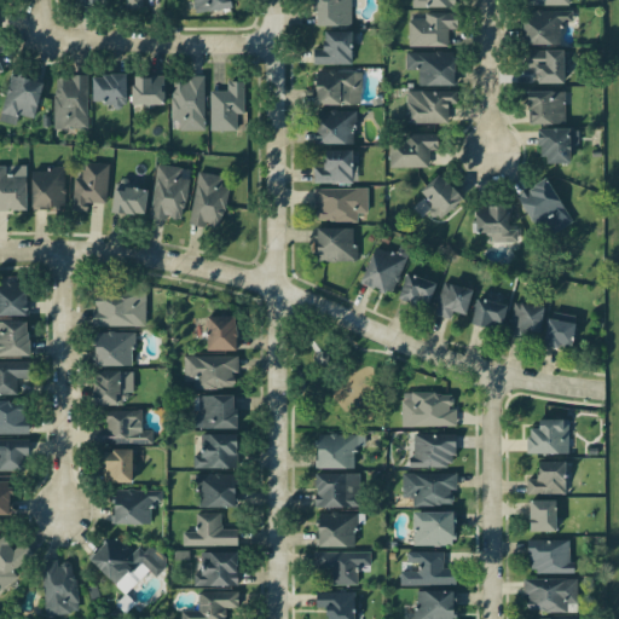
[(123,0),(125,10),(142,9),(140,0),(123,0)]
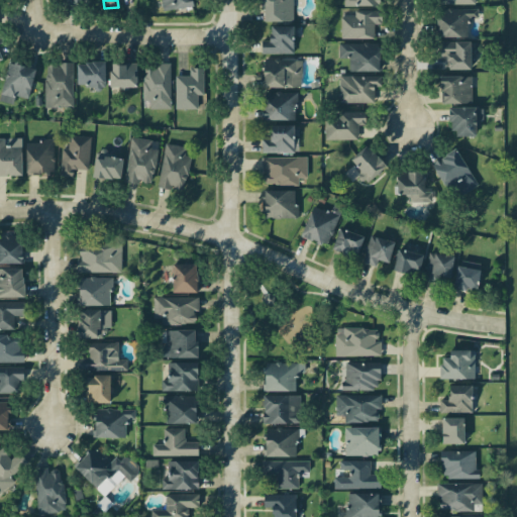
[(160,0),(162,11),(192,7),(191,0),(160,0)]
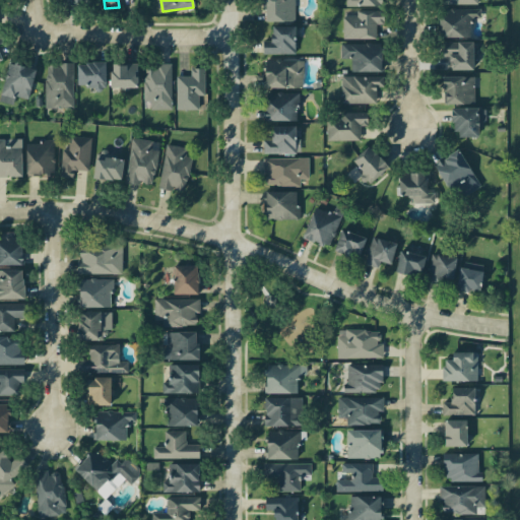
[(263,0),(263,21),(294,21),(294,0),(263,0)]
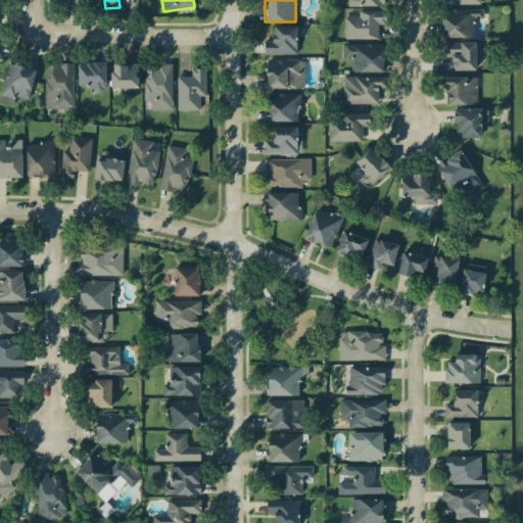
[(472,37),(472,19),(482,18),(482,8),(440,9),(441,38),(472,37)]
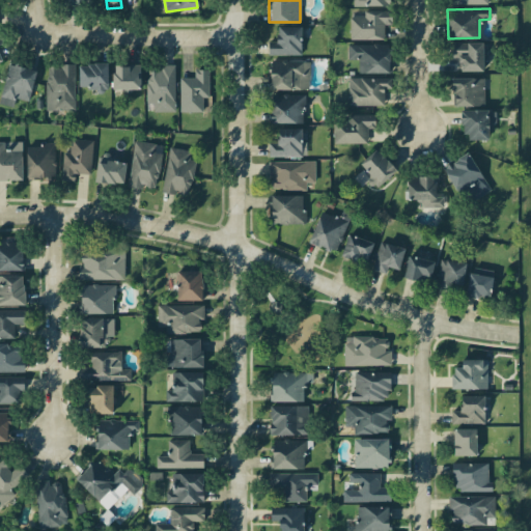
[(350,39),(384,39),(383,25),(391,25),(391,10),(363,11),(363,17),(350,18),(350,39)]
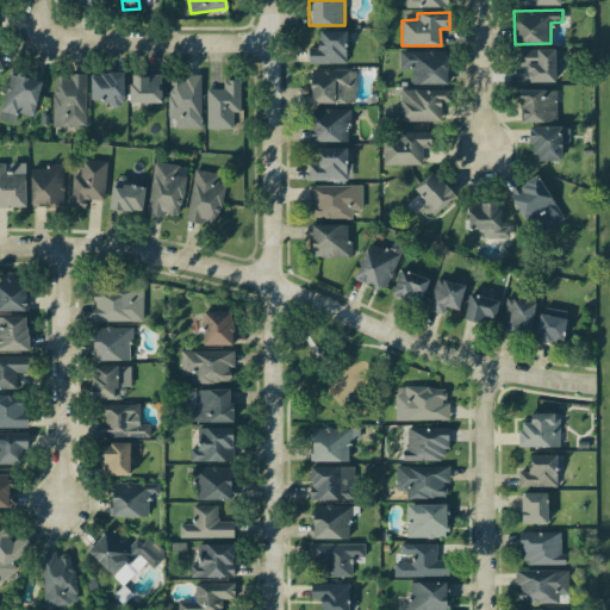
[(346,31),(318,31),(318,48),(307,48),(307,64),(346,63),(346,31)]
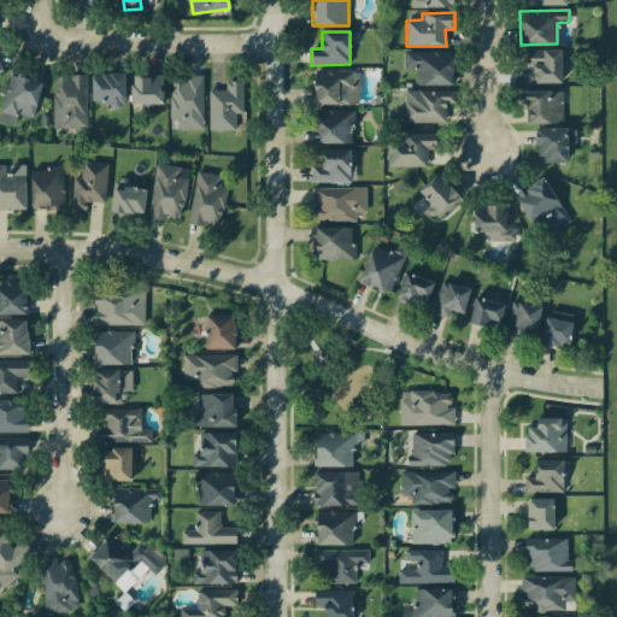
[(533,83),(562,83),(560,50),(522,50),(522,66),(533,65),(533,83)]
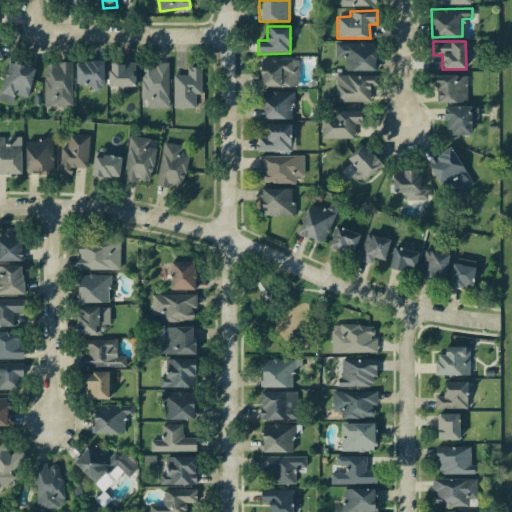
[(345,70),(376,70),(376,43),(335,43),(335,58),(345,58),(345,70)]
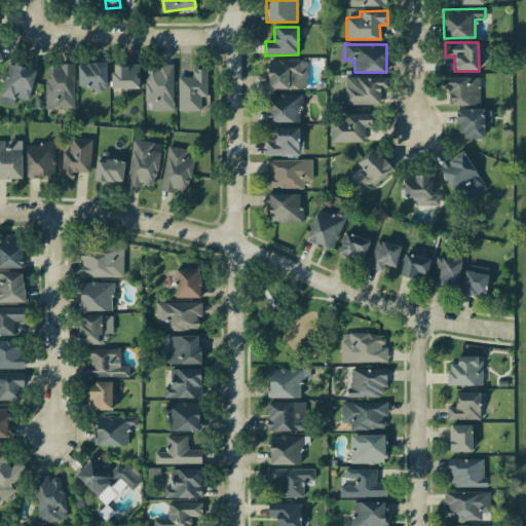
[(306,88),(305,60),(267,61),(267,89),(306,88)]
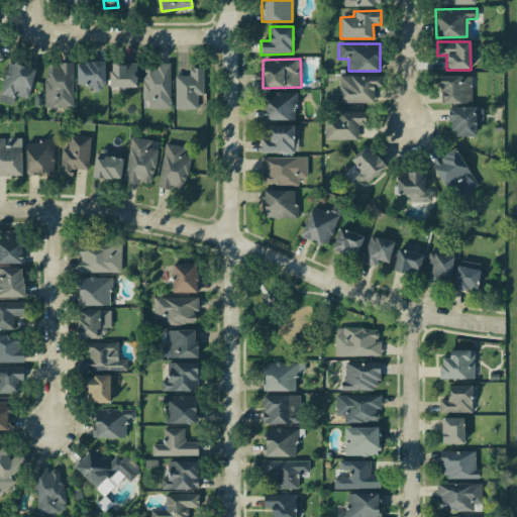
[(104,62),(76,63),(77,88),(105,87),(104,62)]
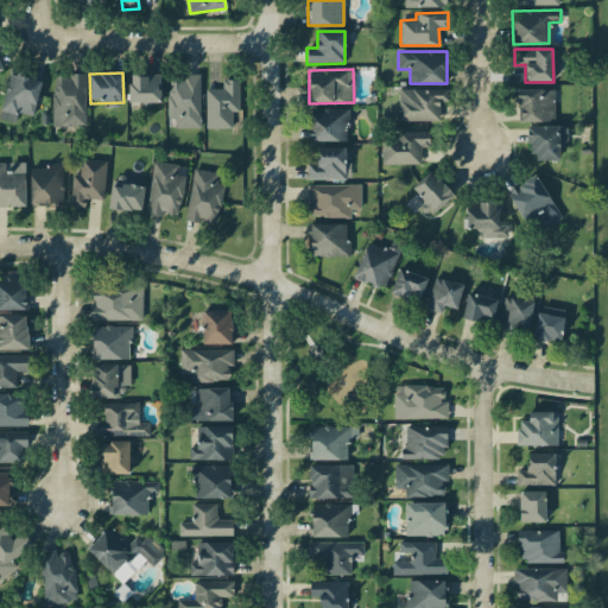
[(42,81),(8,74),(0,111),(0,120),(16,124),(18,113),(33,116),(42,81)]
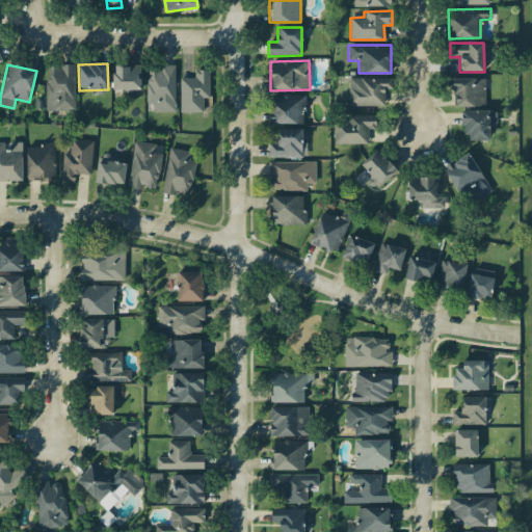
[(75,110),(74,64),(61,64),(61,67),(45,68),(46,111),(75,110)]
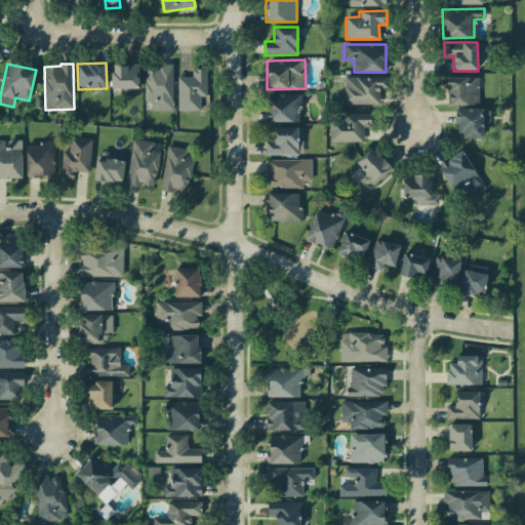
[(112,88),(138,88),(138,64),(111,65),(112,88)]
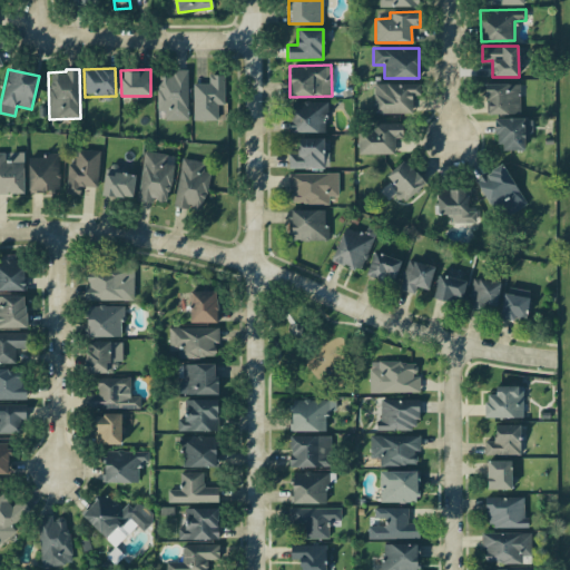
[(165,111),(165,119),(187,120),(188,71),(158,70),(157,110),(165,111)]
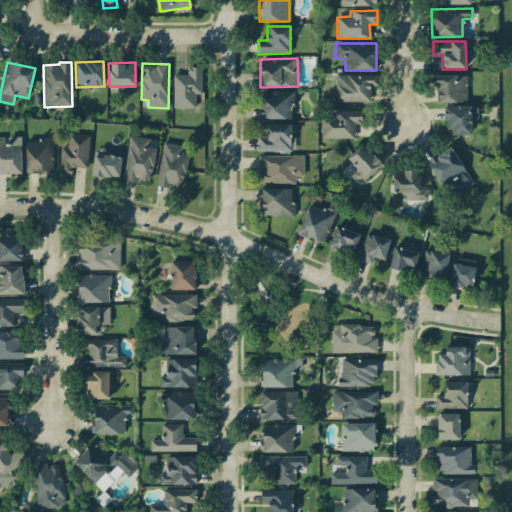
[(195,108),(195,94),(201,94),(201,67),(187,67),(187,75),(172,75),(173,108),(195,108)]
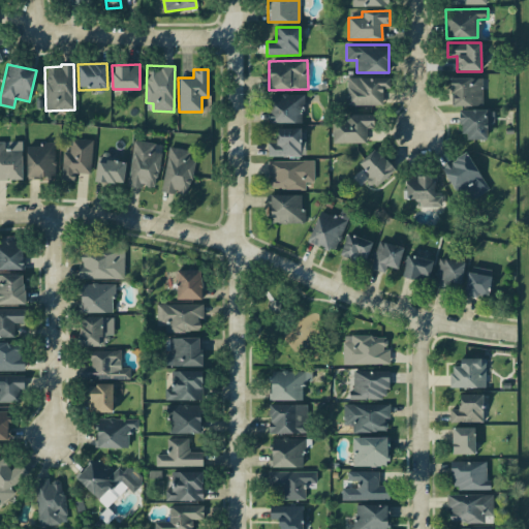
[(346,105),(381,105),(381,89),(389,89),(389,78),(346,78),(346,105)]
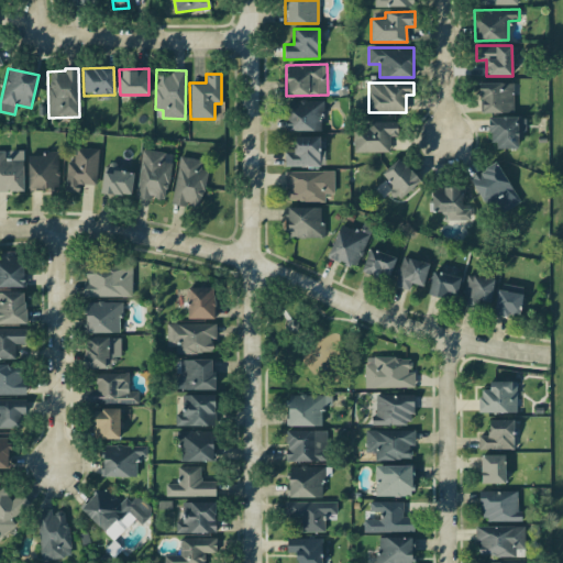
[(479,83),(481,112),(512,112),(511,83),(479,83)]
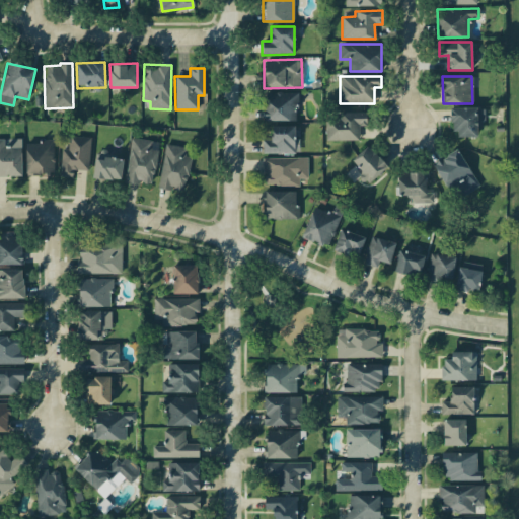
[(297,92),(264,93),(264,121),(297,121),(297,92)]
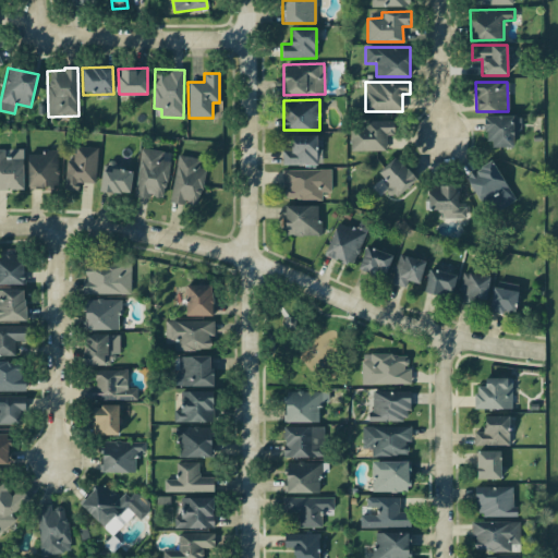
[(486,116),(486,147),(513,147),(513,130),(521,130),(521,117),(486,116)]
